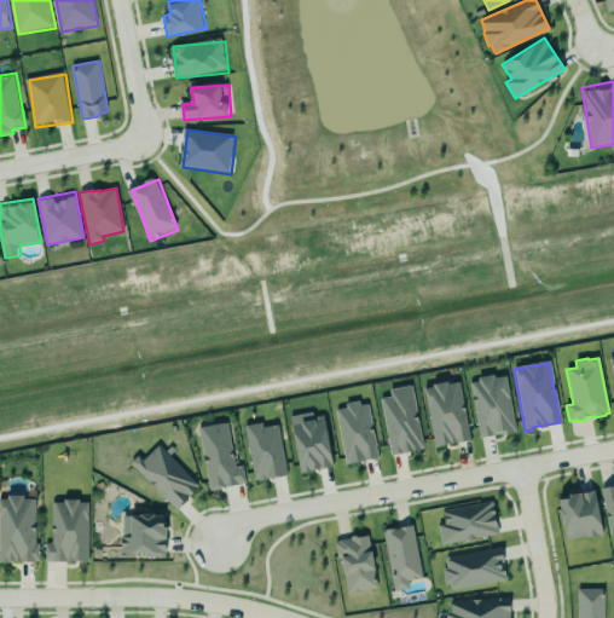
[(481,438),(470,383),(479,381),(479,377),(493,375),(494,379),(505,376),(516,432),(500,434),(500,433),(481,438)]
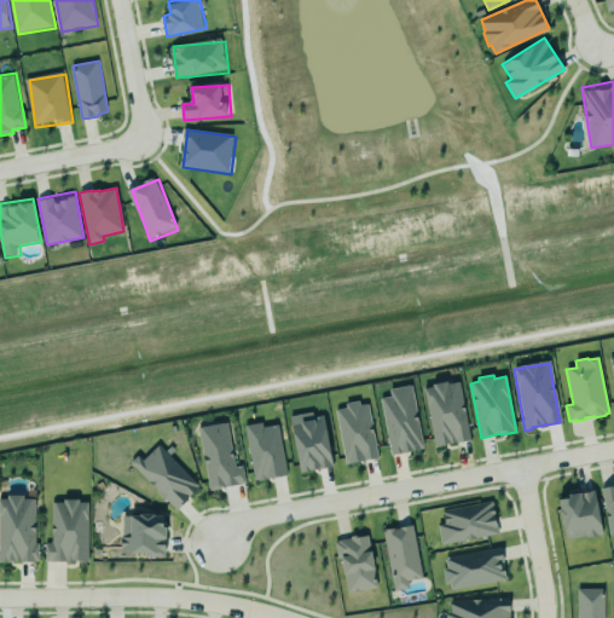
[(427,388),(439,449),(474,442),(463,382),(427,388)]
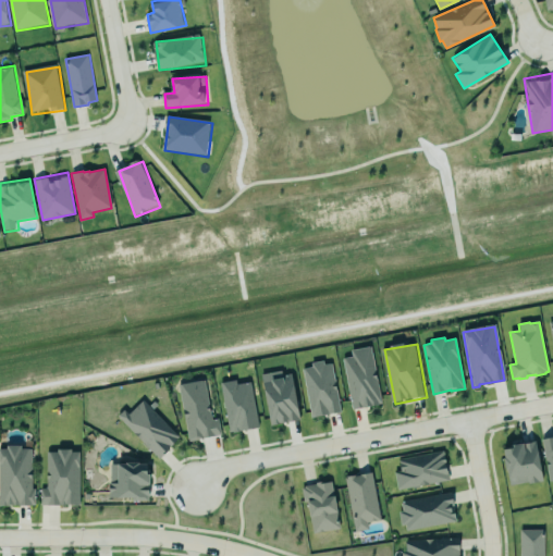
[(343,358),(352,357),(352,350),(371,346),(382,404),(353,410),(343,358)]
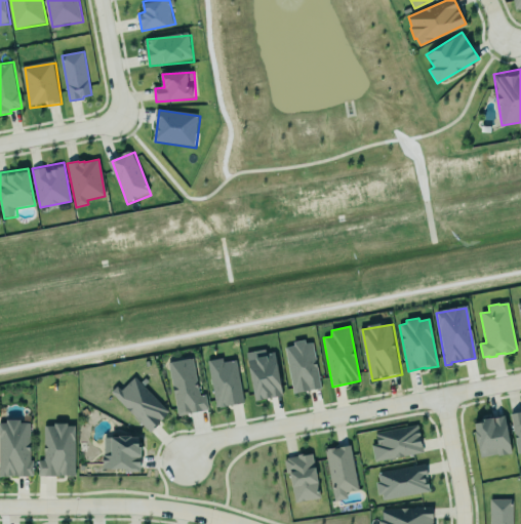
[(285,348),(293,394),(322,389),(314,341),(306,344),(306,339),(293,341),(293,346),(285,348)]
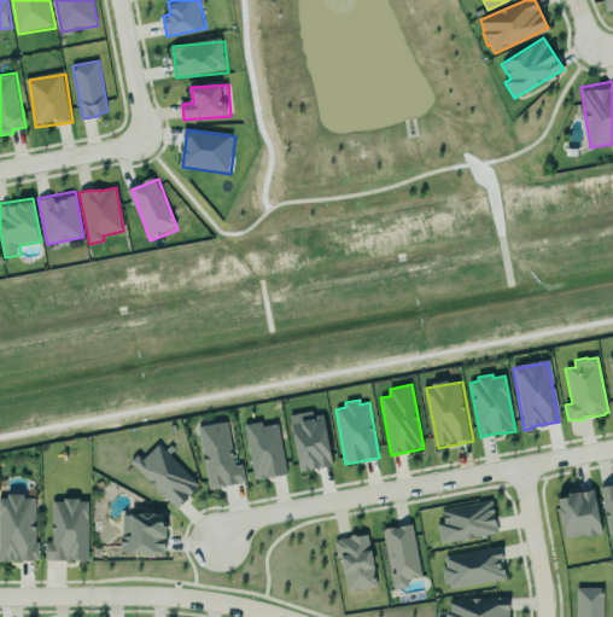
[(290,417),(313,411),(315,415),(322,414),(333,465),(299,472),(290,417)]
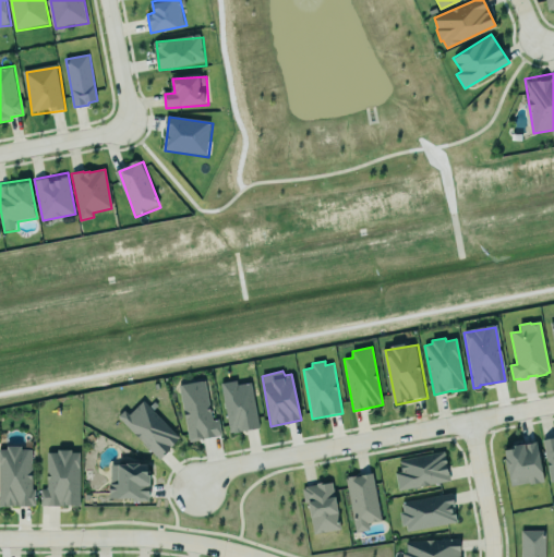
[(180,386),(204,380),(206,383),(213,421),(219,420),(223,435),(190,442),(180,386)]
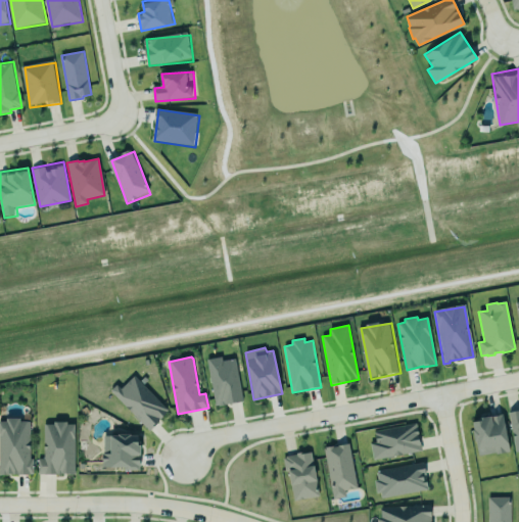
[(240,360),(225,362),(225,359),(211,360),(216,407),(244,404),(240,360)]
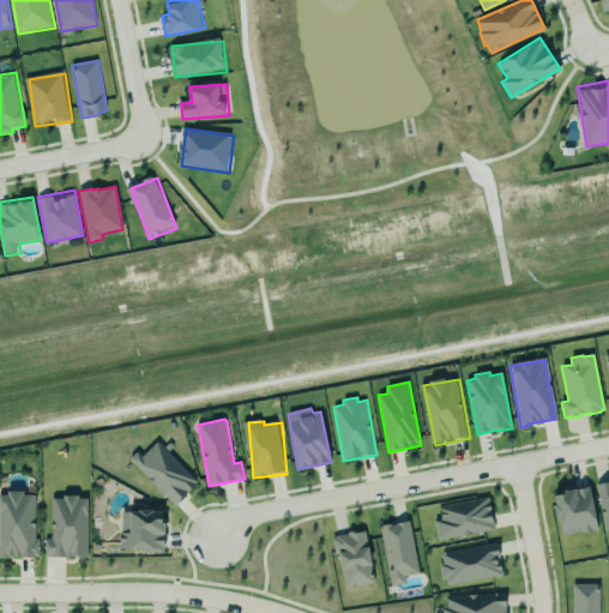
[(130,458),(137,451),(142,457),(157,442),(198,481),(194,484),(196,485),(175,506),(130,458)]
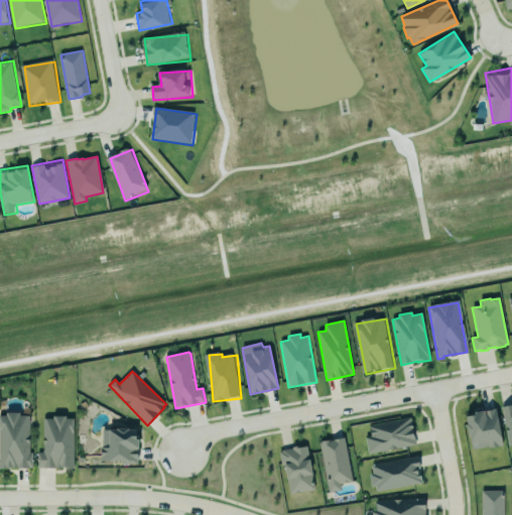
[(501,407),(511,404),(511,446),(509,446),(501,407)]
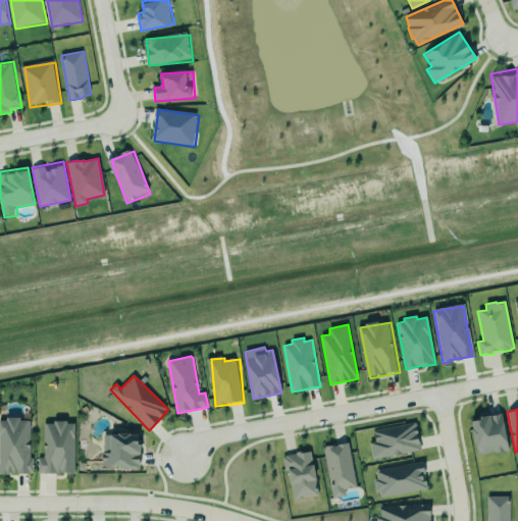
[(502,413),(509,452),(495,454),(495,453),(477,455),(474,444),(473,443),(471,430),(472,429),(471,422),(480,420),(479,417),(502,413)]
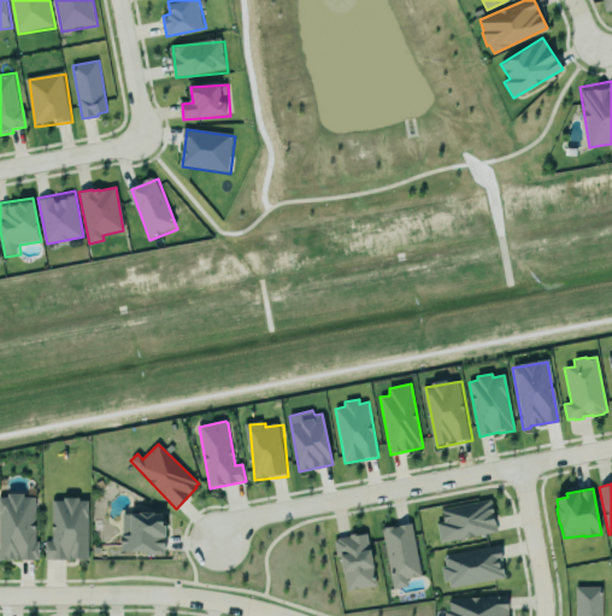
[(0,498),(7,498),(7,494),(23,494),(23,498),(35,498),(35,541),(39,541),(39,559),(7,559),(7,561),(0,561),(0,498)]
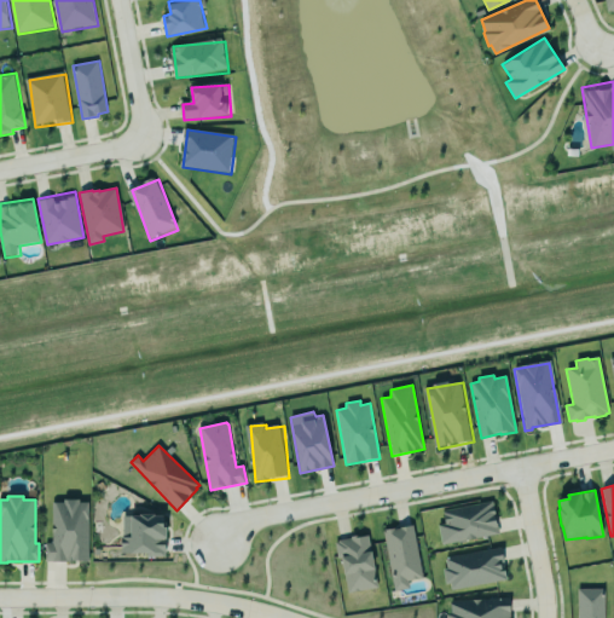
[(45,561),(45,543),(52,543),(52,502),(64,502),(64,500),(79,500),(79,502),(88,502),(88,561),(45,561)]
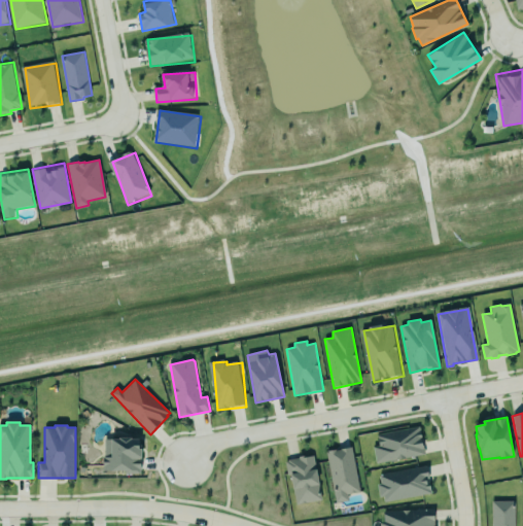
[(377,434),(420,426),(422,437),(421,437),(425,454),(376,463),(374,447),(379,446),(377,434)]
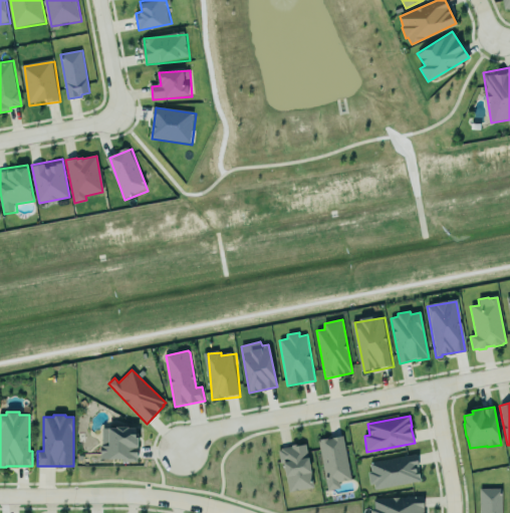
[(102,429),(116,428),(116,427),(129,427),(129,428),(135,428),(136,434),(138,434),(138,459),(137,459),(137,462),(121,462),(121,459),(100,459),(100,446),(102,446),(102,429)]
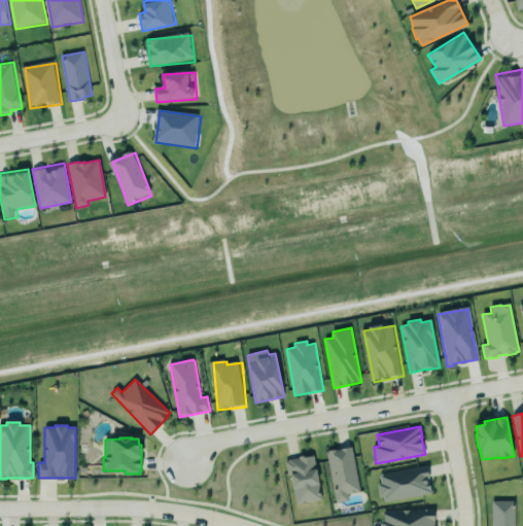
[(335,496),(360,492),(351,447),(337,450),(337,449),(326,452),(335,496)]
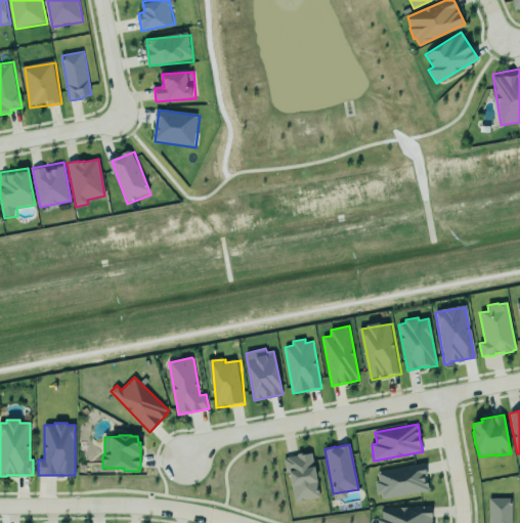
[(284,460),(287,459),(287,458),(297,455),(297,454),(303,452),(304,454),(312,453),(319,496),(295,502),(289,472),(286,472),(284,460)]
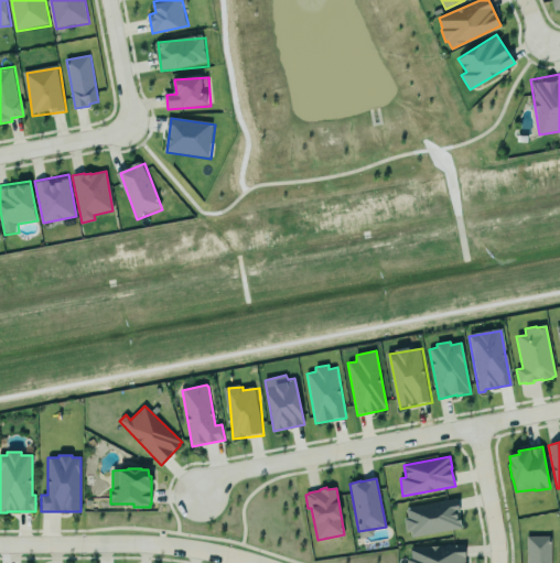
[(407,508),(458,498),(460,512),(456,512),(458,519),(461,519),(462,528),(412,538),(411,531),(407,531),(405,519),(408,517),(407,508)]
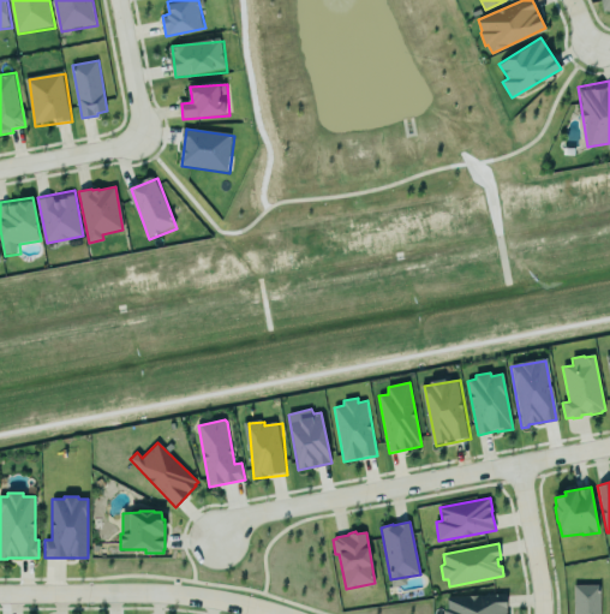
[(573,613),(573,585),(600,585),(600,613),(573,613)]
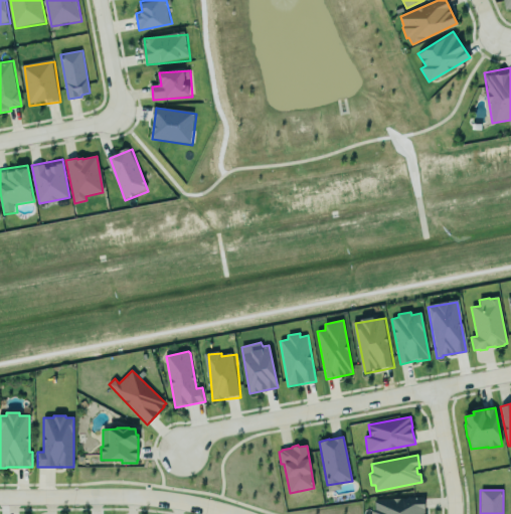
[(427,513),(427,499),(376,501),(376,513),(427,513)]
